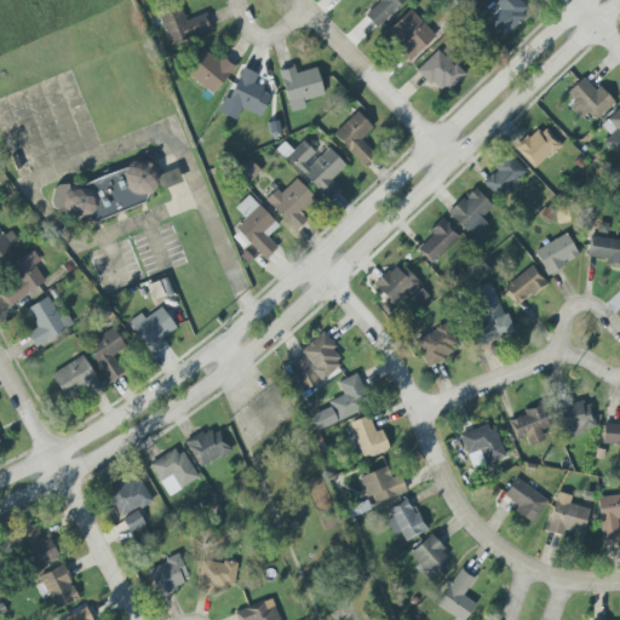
[(378,0),(379,1),(365,16),(375,28),(406,0),(378,0)]
